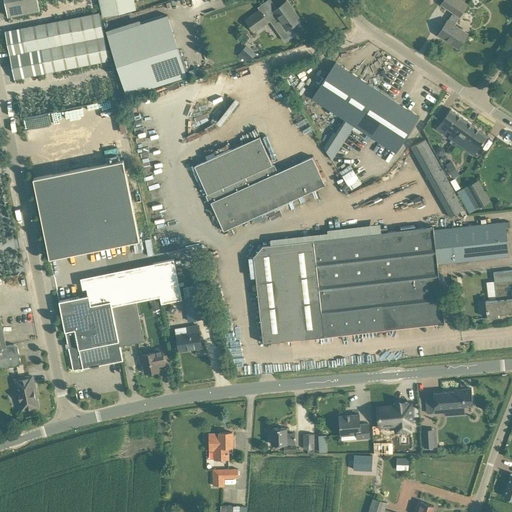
[(4,0),(8,16),(39,10),(37,0),(4,0)]
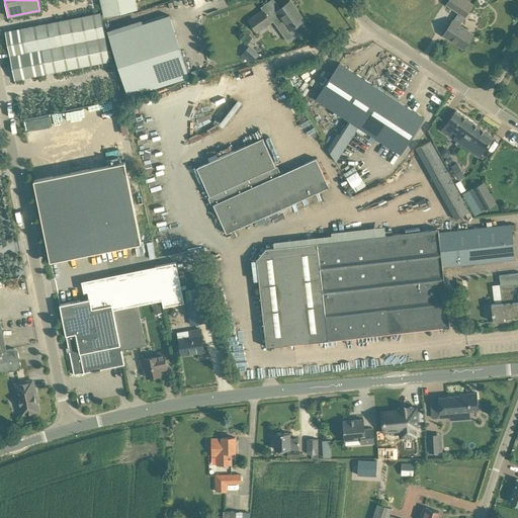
[(99,0),(103,16),(138,10),(135,0),(99,0)]
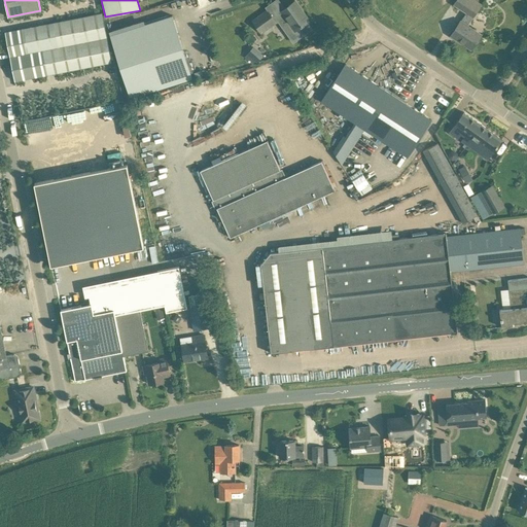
[(473,0),(456,0),(454,4),(466,12),(473,16),(481,5),(473,0)]
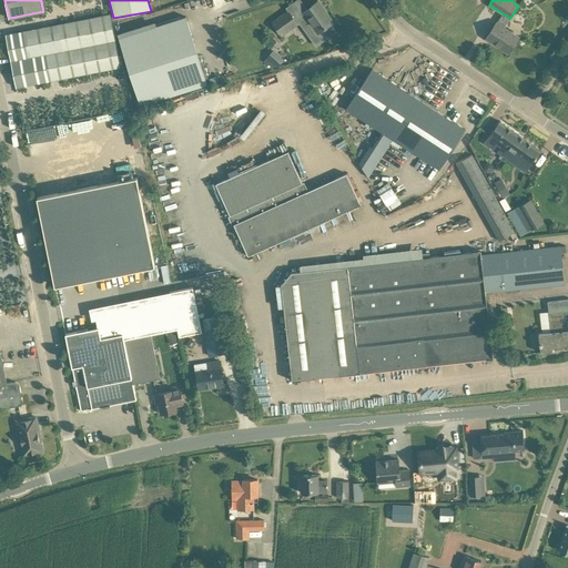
[(336,31),(331,23),(332,23),(322,9),(323,8),(318,1),(294,18),(297,23),(300,22),(316,44),(336,31)]
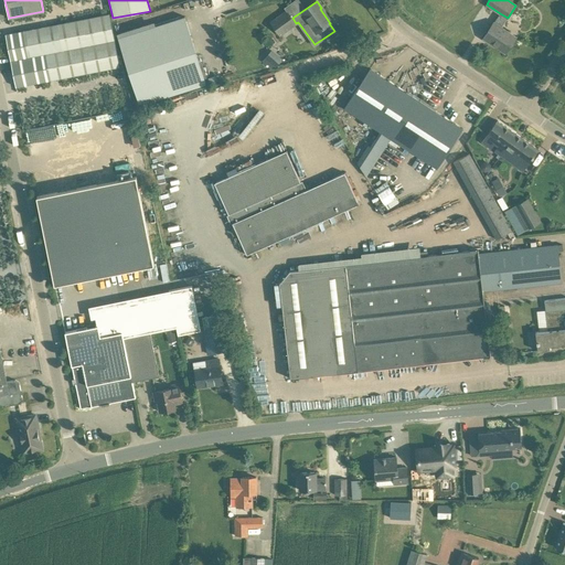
[(287,10),(270,22),(280,34),(296,23),(292,18),(287,10)]
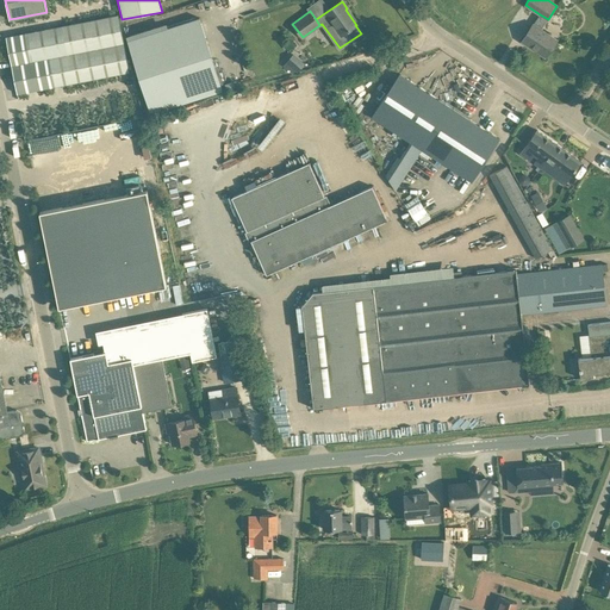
[(6,37),(18,93),(131,70),(119,14),(6,37)]
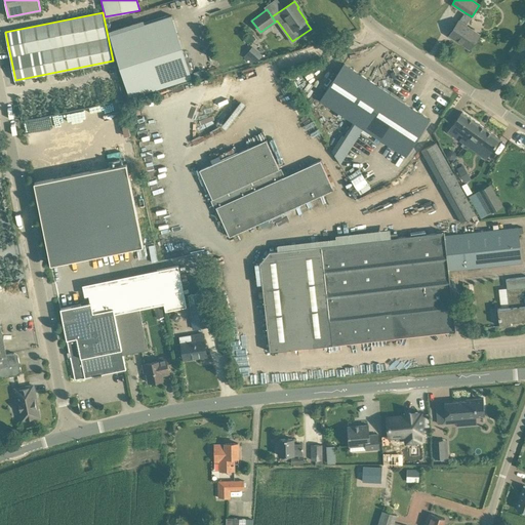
[(192,77),(172,15),(110,35),(129,97),(192,77)]
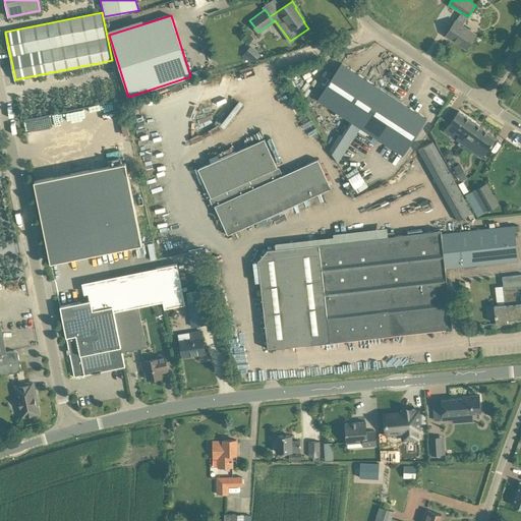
[(455,20),(446,35),(455,41),(456,39),(467,47),(475,34),(462,25),(455,20)]
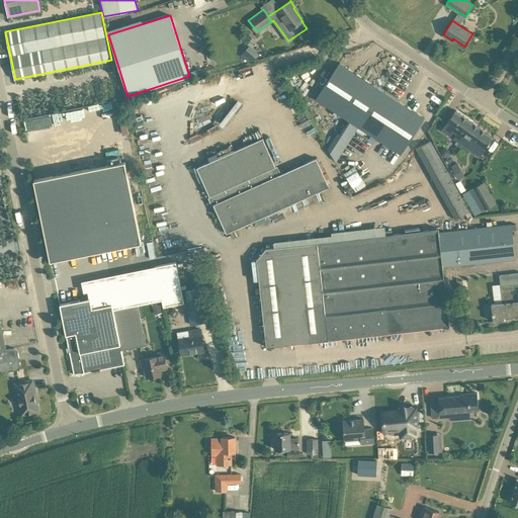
[(240,56),(248,63),(251,60),(243,53),(240,56)]
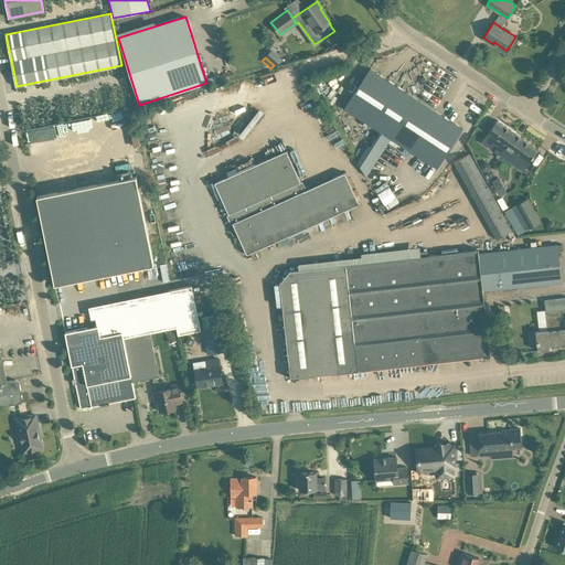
[(464,129),(371,67),(344,108),(380,131),(391,138),(437,169),(464,129)]
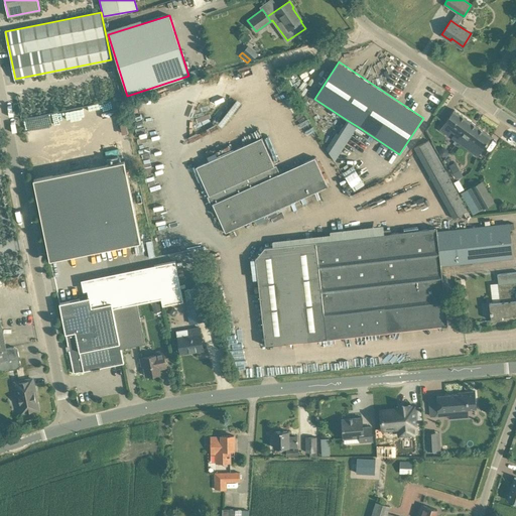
[(97,122),(109,120),(105,103),(94,105),(97,122)]
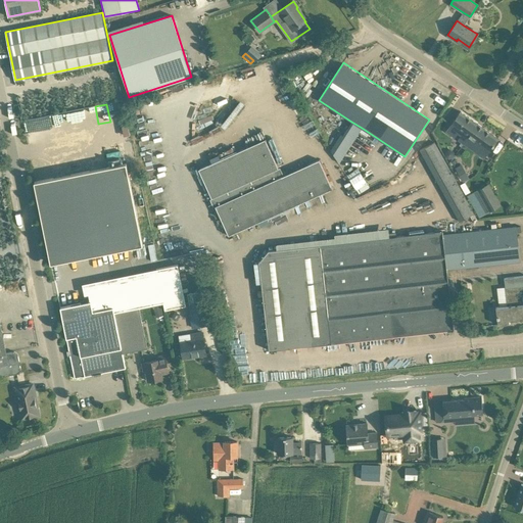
[(66,117),(85,113),(84,108),(65,112),(66,117)]
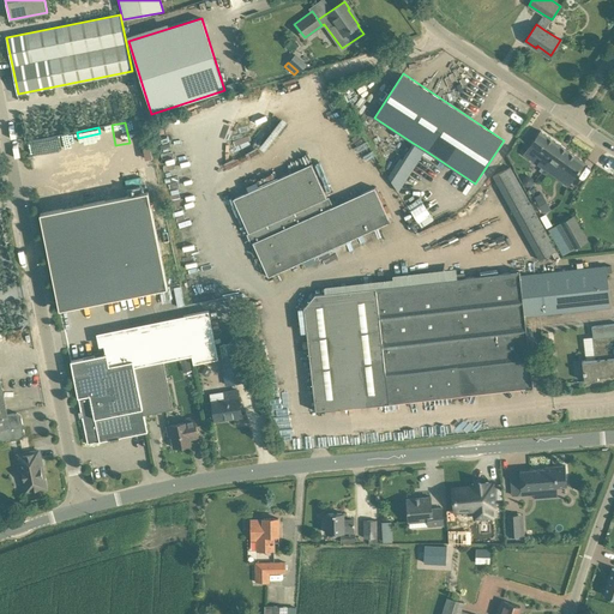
[(59,140),(77,137),(74,130),(58,134),(59,140)]
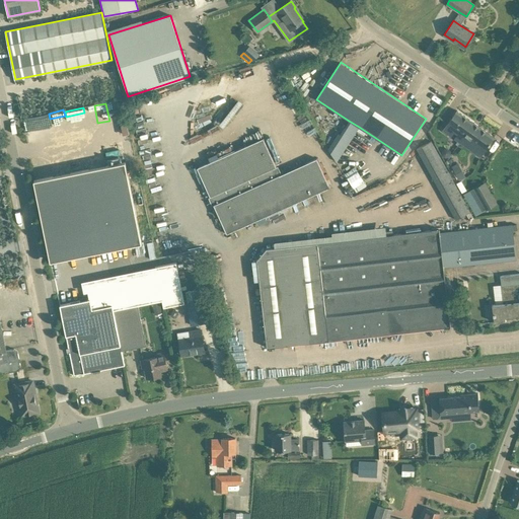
[(455,139),(460,143),(474,123),(456,110),(443,130),(451,136),(456,129),(459,132),(455,139)]
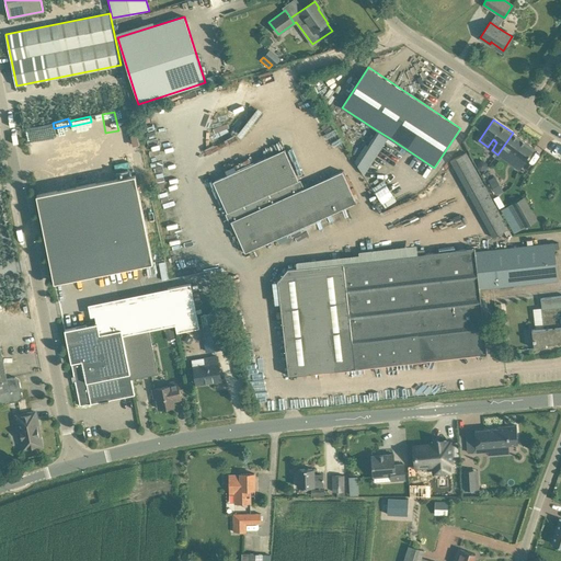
[(377,130),(368,145),(379,151),(386,141),(388,137),(377,130)]
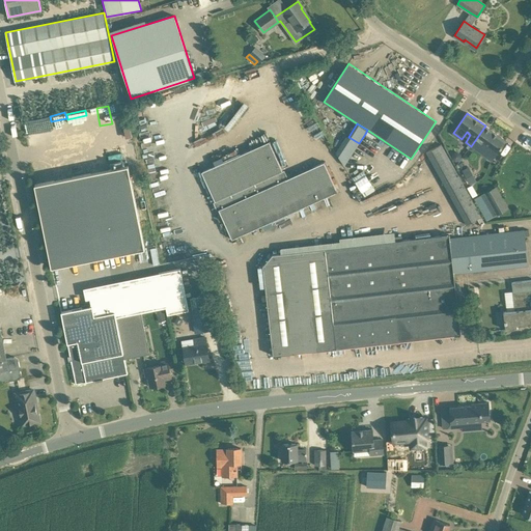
[(485,126),(471,146),(481,154),(486,146),(497,154),(506,140),(485,126)]
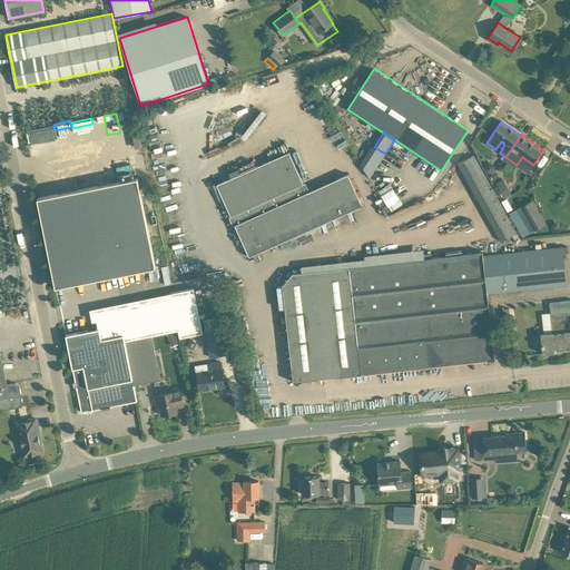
[(310,143),(305,145),(318,169),(322,167),(310,143)]
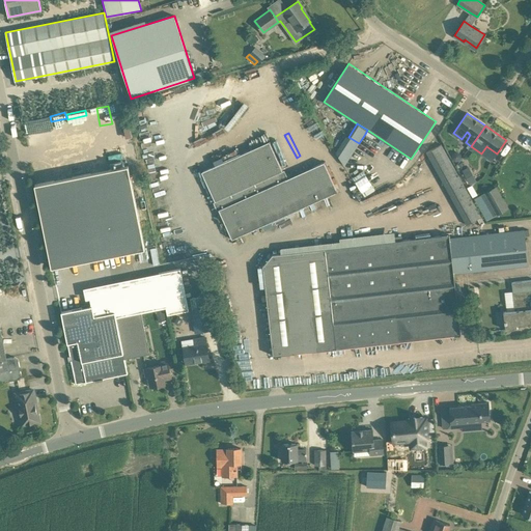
[(202,171),(232,239),(337,191),(324,162),(286,178),(270,141),(202,171)]
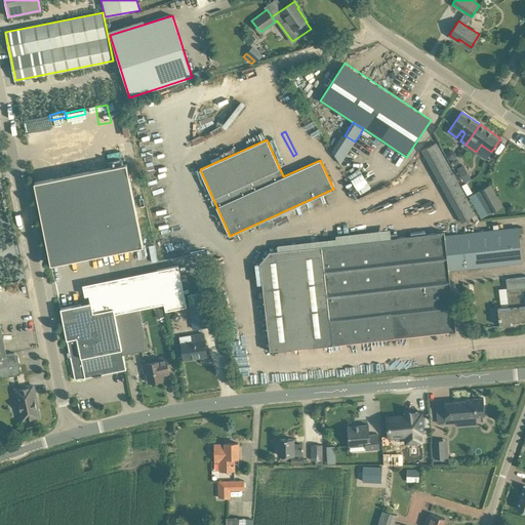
[(421,153),(460,224),(476,215),(436,144),(421,153)]
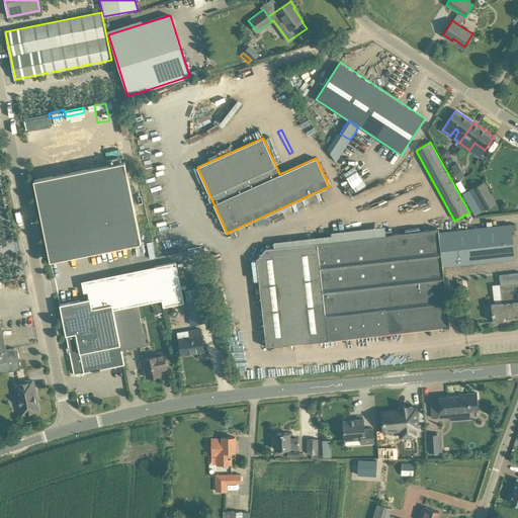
[(34,180),(51,260),(141,242),(124,162),(34,180)]
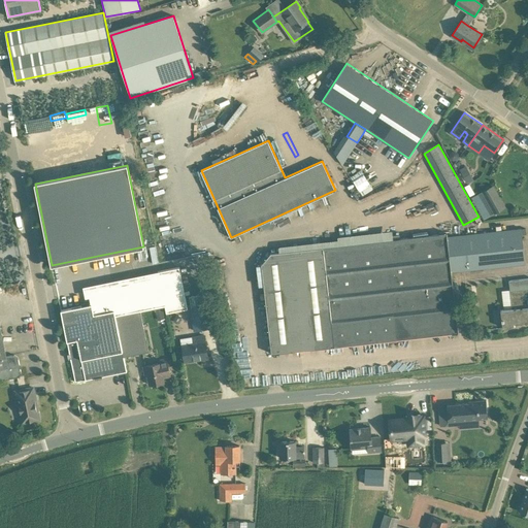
[(460,170),(467,184),(467,185),(473,180),(466,166),(460,170)]
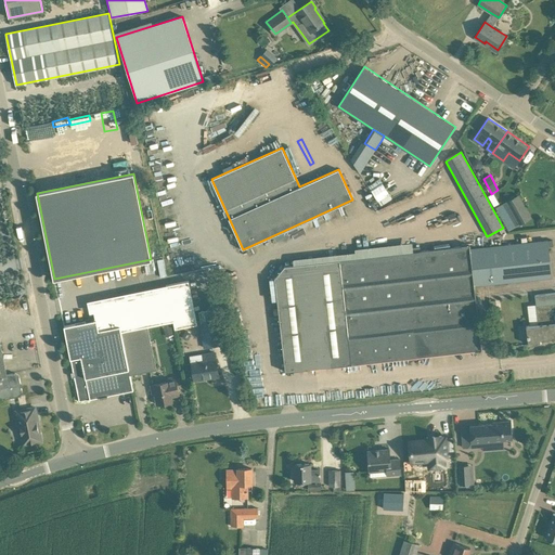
[(493,193),(487,196),(493,207),(499,204),(493,193)]
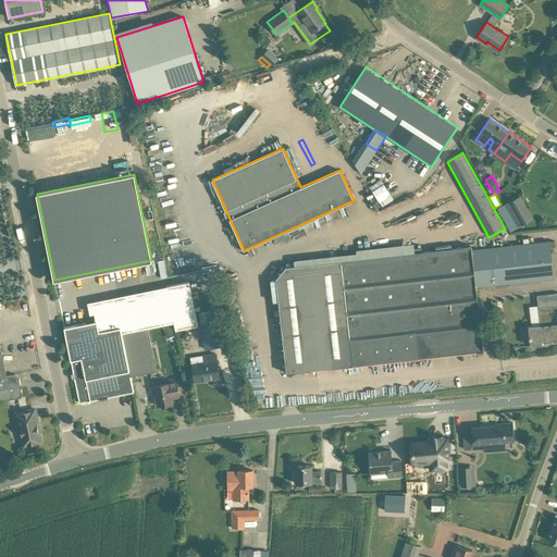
[(511,210),(516,218),(520,226),(533,219),(520,196),(507,203),(511,210)]
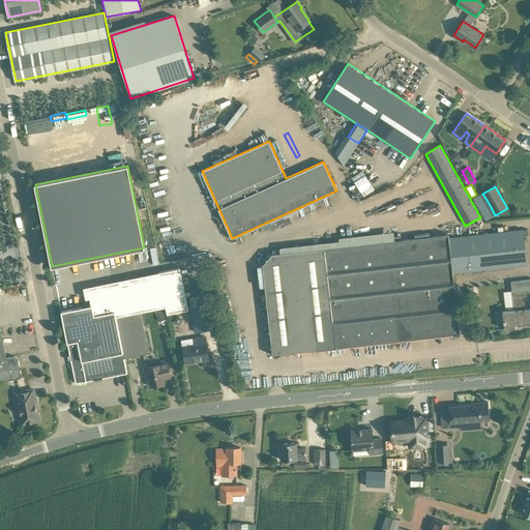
[(487,200),(482,194),(473,198),(486,221),(495,215),(491,207),(487,200)]
